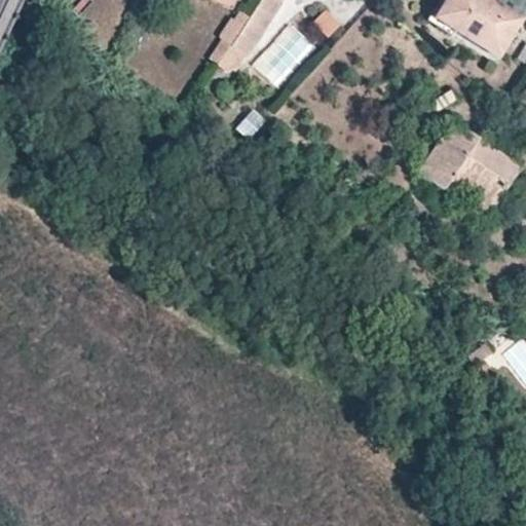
[(245,53),(278,1),(277,0),(257,0),(248,15),(229,42),(229,43),(245,53)]
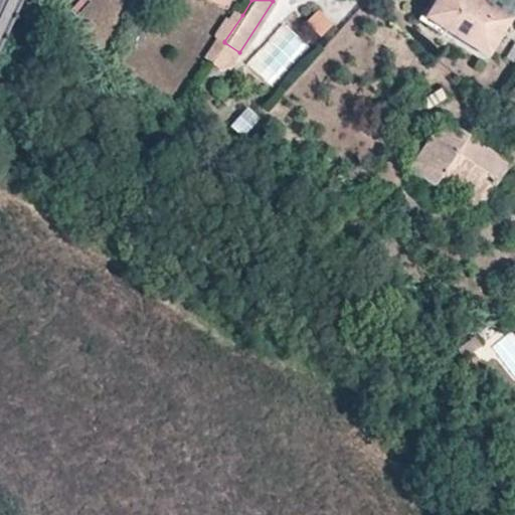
[(282,24),(295,0),(276,0),(268,16),(282,24)]
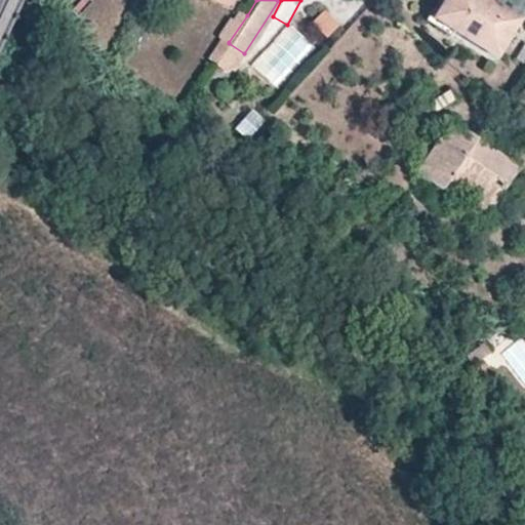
[(517,18),(488,0),(443,0),(433,16),(494,55),(517,18)]
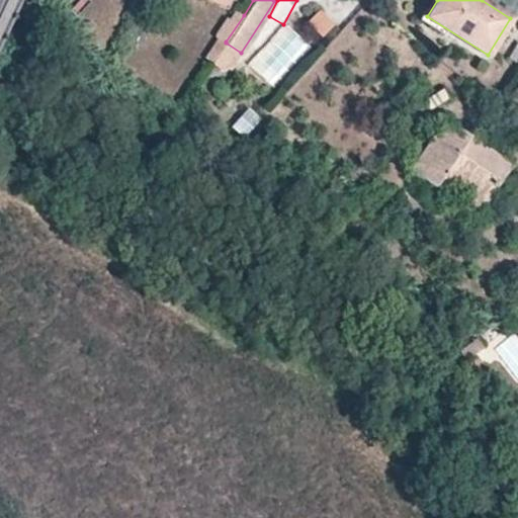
[(305,22),(321,36),(333,24),(317,9),(305,22)]
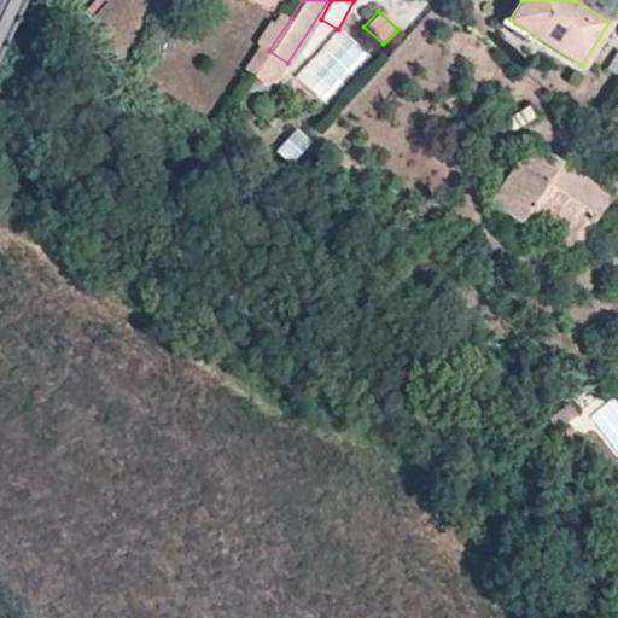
[(269,50),(291,18),(280,12),(273,22),(269,19),(256,41),(258,42),(269,50)]
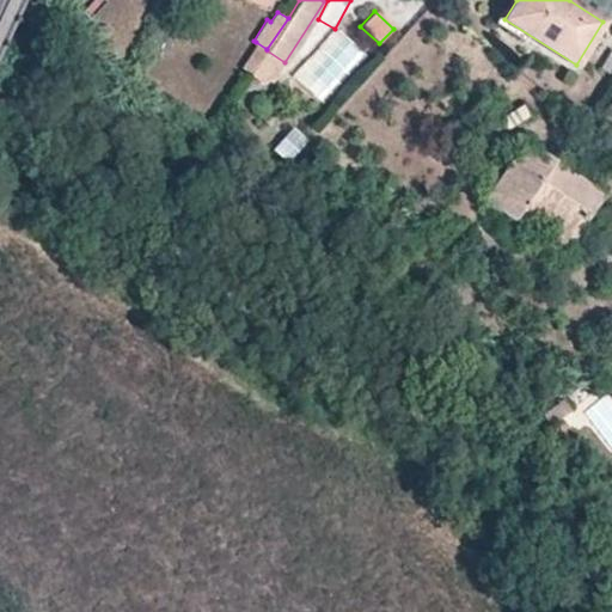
[(267,50),(267,49),(256,42),(240,66),(252,73),(267,50)]
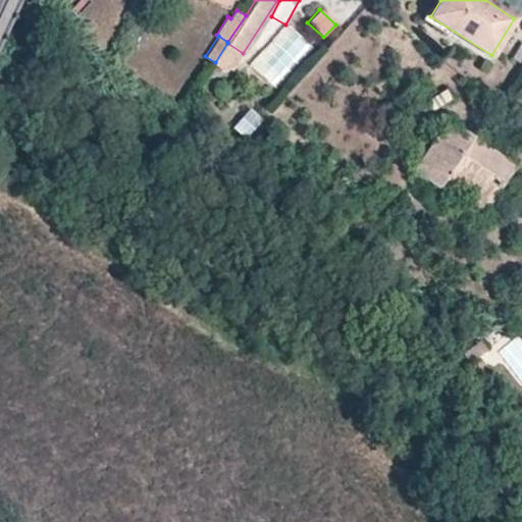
[(521,60),(521,42),(513,56),(521,60)]
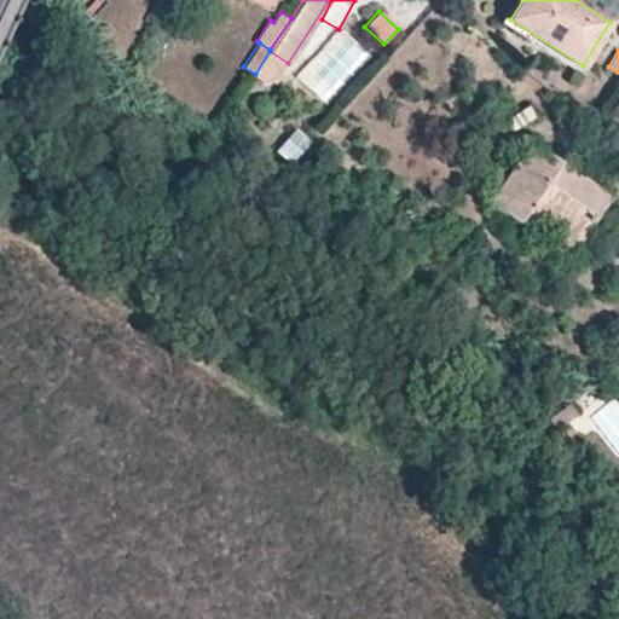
[(278,77),(288,63),(270,51),(255,74),(254,75),(265,82),(278,77)]
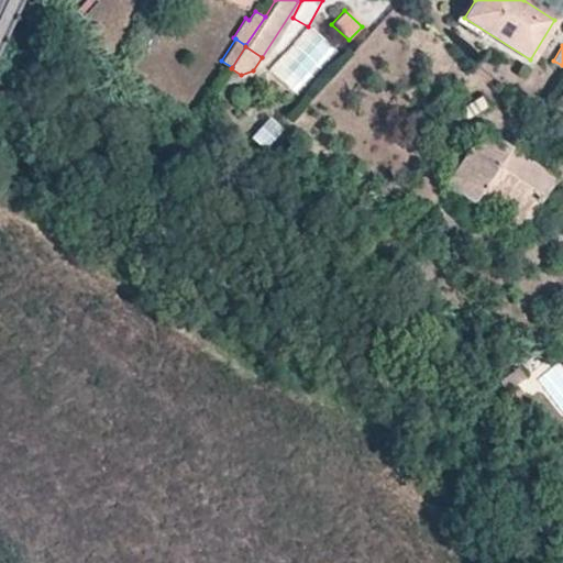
[(260,148),(282,131),(271,117),(249,134),(260,148)]
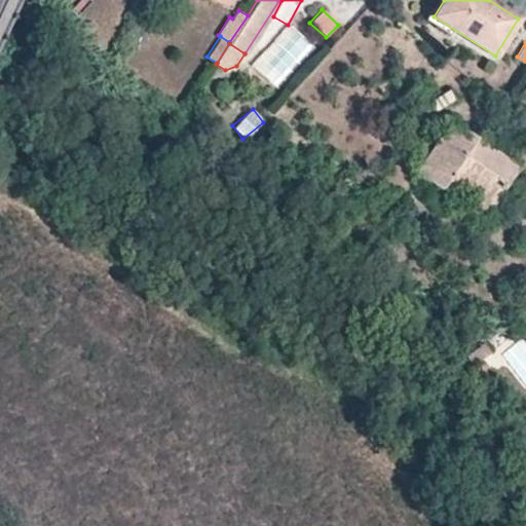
[(518,166),(451,121),(416,172),(442,189),(446,183),(488,212),(518,166)]
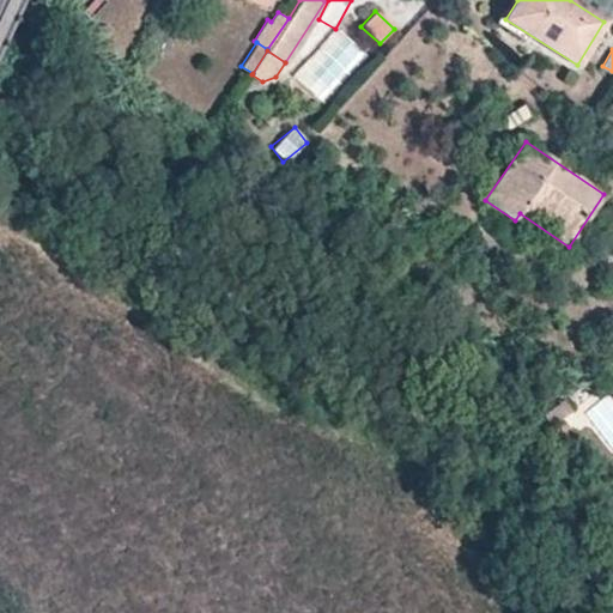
[(562,417),(571,410),(563,398),(544,413),(552,425),(562,417)]
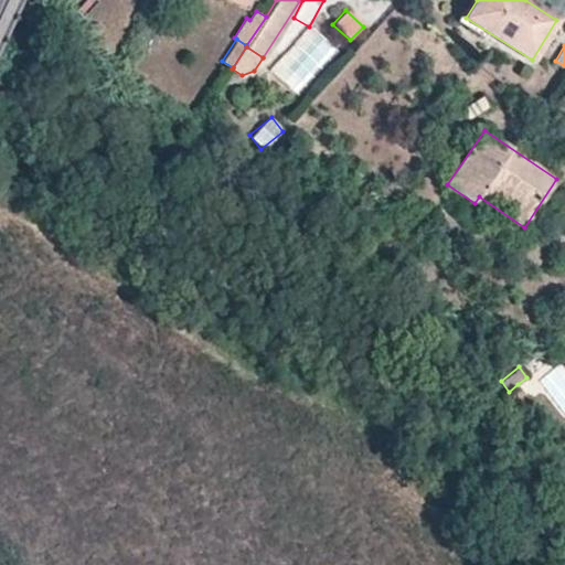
[(529,398),(518,384),(509,392),(519,406),(529,398)]
